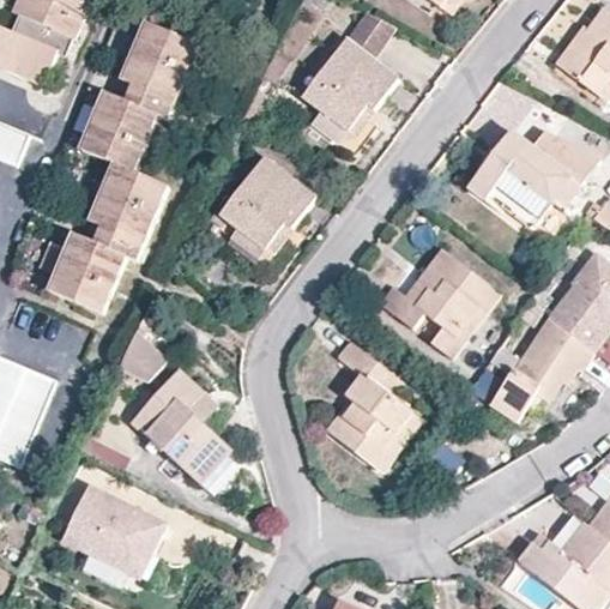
[(14,0),(11,10),(17,11),(10,29),(0,24),(0,65),(41,84),(59,42),(67,44),(71,36),(73,37),(79,22),(80,20),(88,0),(14,0)]
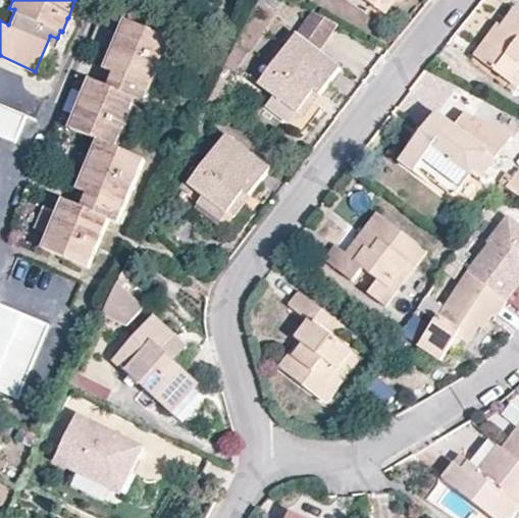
[(259,0),(231,32),(254,51),(290,11),(277,0),(259,0)]
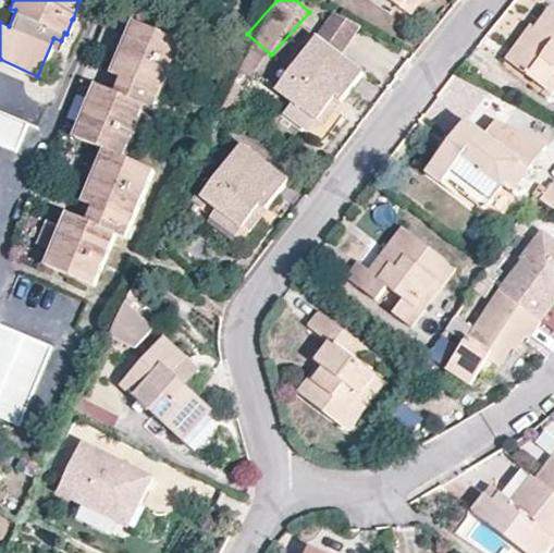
[(404,0),(401,5),(408,12),(416,0),(404,0)]
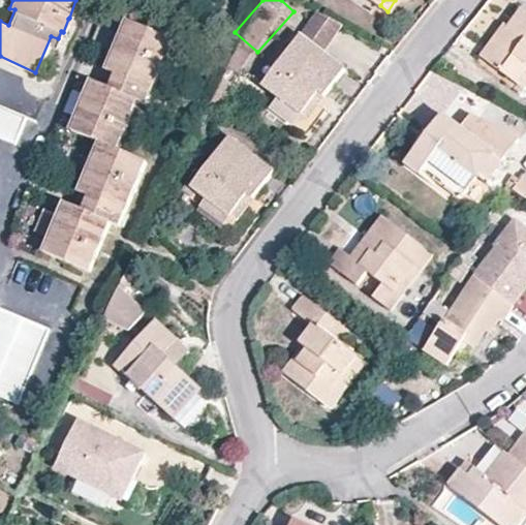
[(525,11),(519,6),(504,26),(508,29),(485,60),(513,81),(525,61),(525,11)]
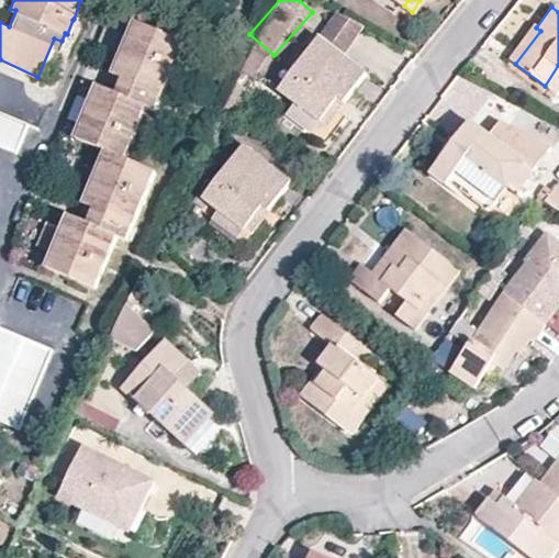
[(335,11),(316,34),(341,53),(362,25),(335,11)]
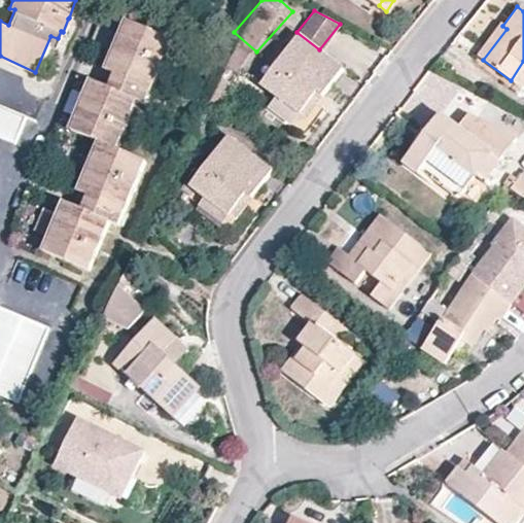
[(127,19),(104,69),(112,72),(107,85),(99,82),(91,80),(71,128),(99,140),(77,189),(85,194),(80,206),(71,203),(63,199),(42,249),(86,269),(107,220),(116,223),(144,159),(114,146),(136,100),(144,103),(172,37),(127,19)]
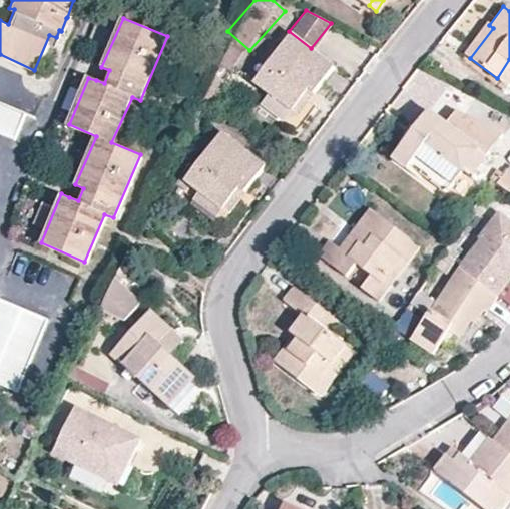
[(493,28),(489,25),(484,21),(461,52),(470,58),(493,28)]
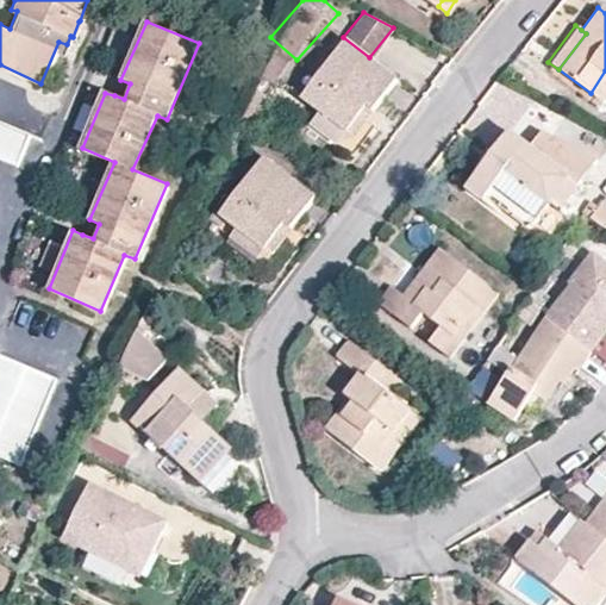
[(363,105),(370,110),(394,78),(369,57),(343,37),(300,97),(317,110),(308,123),(337,143),(363,105)]
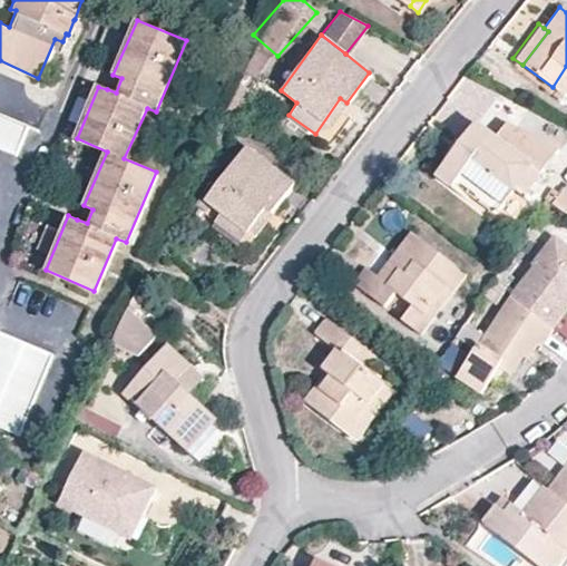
[(566,66),(553,87),(561,94),(566,86),(566,66)]
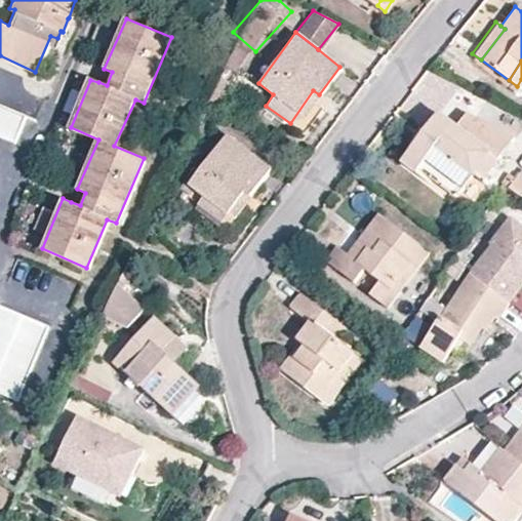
[(112,72),(104,69),(98,82),(107,85),(112,72)]
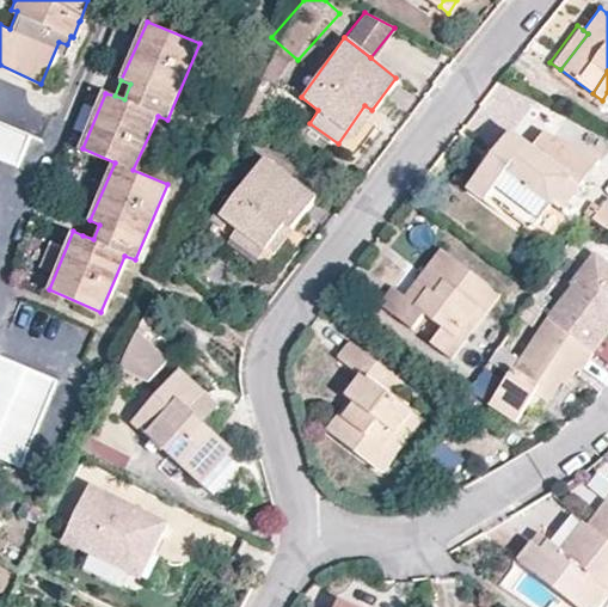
[(349,140),(372,110),(364,105),(338,143),(349,140)]
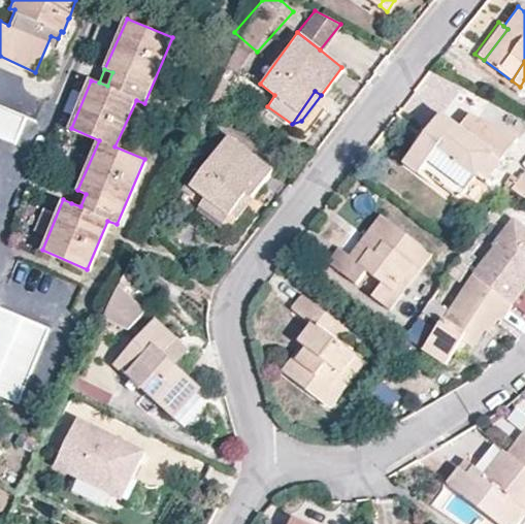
[(0,133),(13,139),(25,112),(0,101),(0,133)]
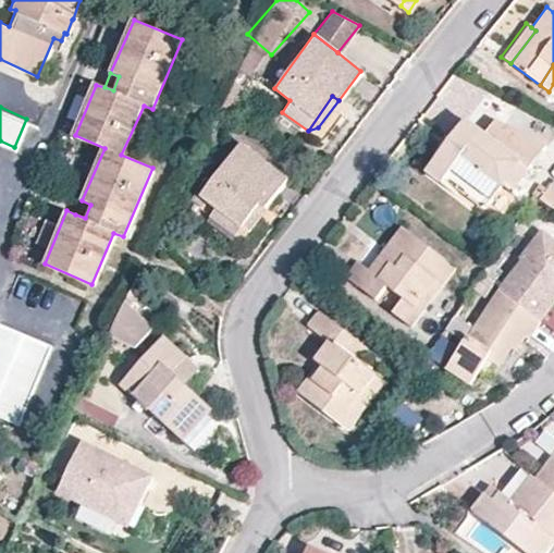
[(447,170),(485,200),(500,183),(508,189),(544,143),(491,118),(481,131),(463,118),(425,169),(439,182),(443,175),(447,170)]
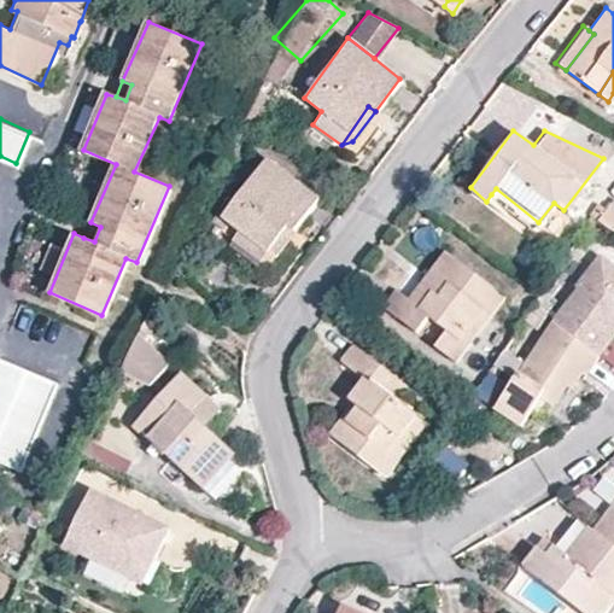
[(285,225),(291,229),(317,196),(265,155),(221,215),(238,229),(229,240),(257,261),(285,225)]
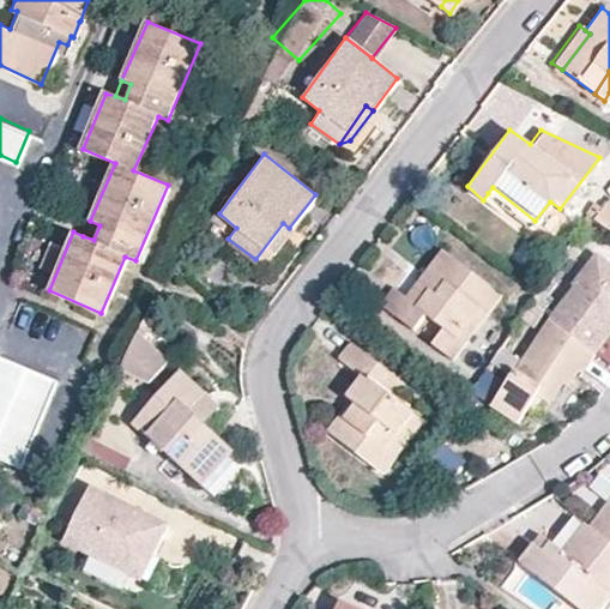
[(531,225),(535,221),(493,187),(488,193),(531,225)]
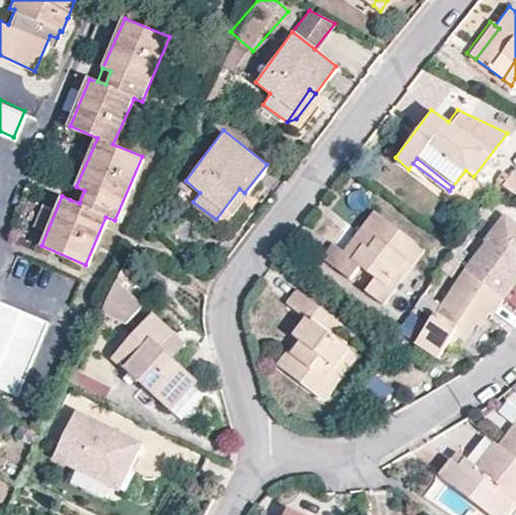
[(501,168),(493,179),(500,184),(507,172),(501,168)]
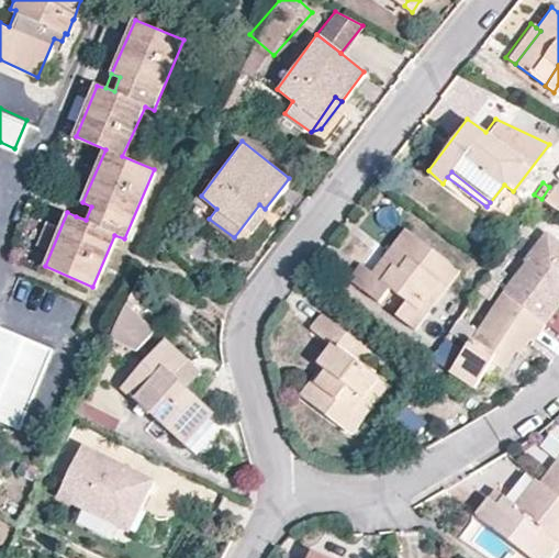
[(558,209),(558,186),(554,182),(549,187),(541,199),(558,209)]
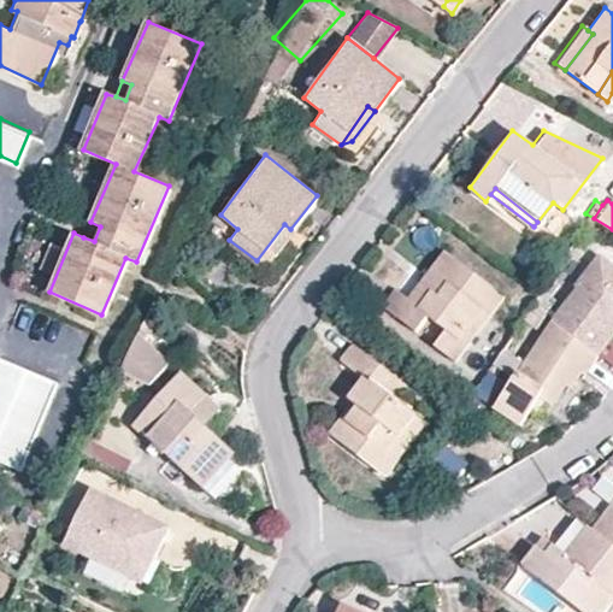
[(90,222),(83,237),(94,241),(100,227),(90,222)]
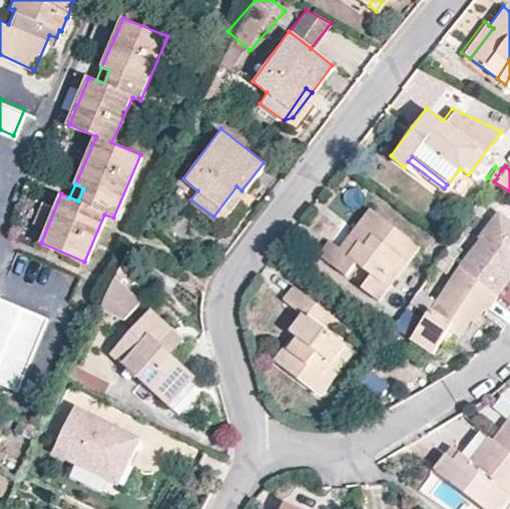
[(223,215),(241,190),(236,186),(213,216),(223,215)]
